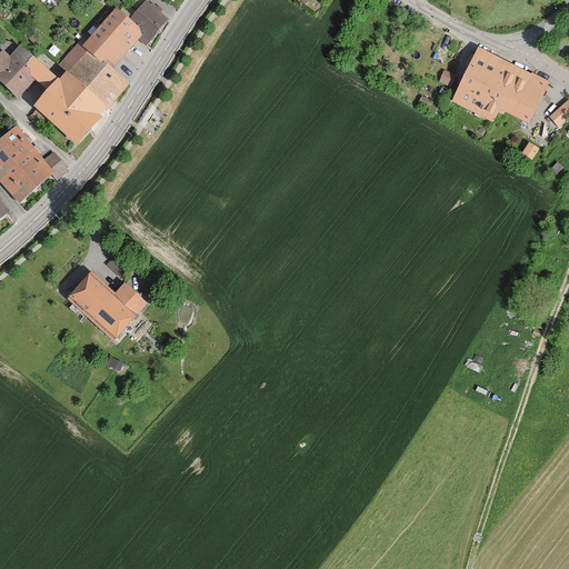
[(142,0),(141,0),(125,19),(137,29),(140,37),(138,40),(143,46),(167,21),(142,0)]
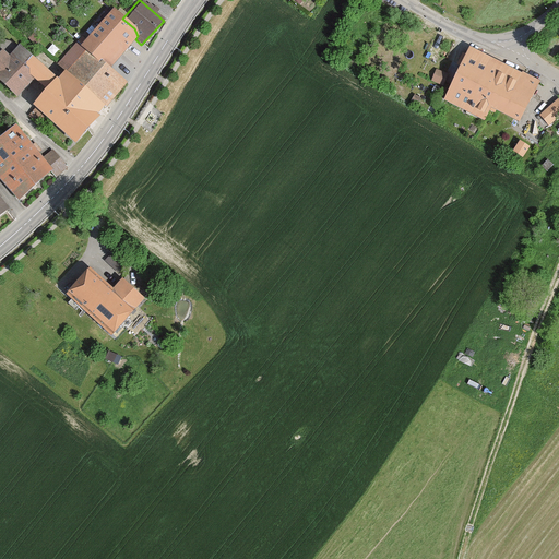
[(134,28),(122,19),(111,8),(81,40),(109,67),(135,39),(138,36),(134,28)]
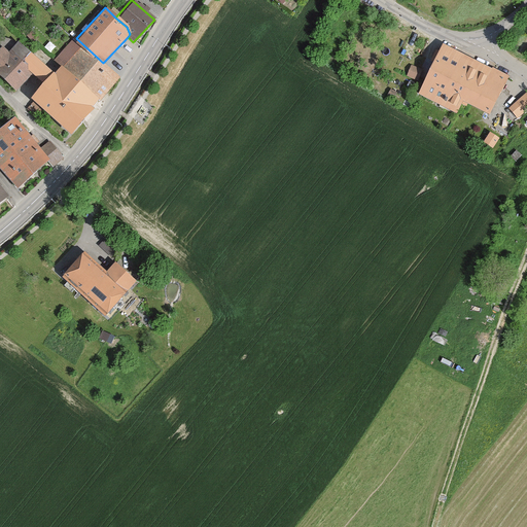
[(103,63),(76,38),(74,37),(53,60),(100,103),(121,79),(103,63)]
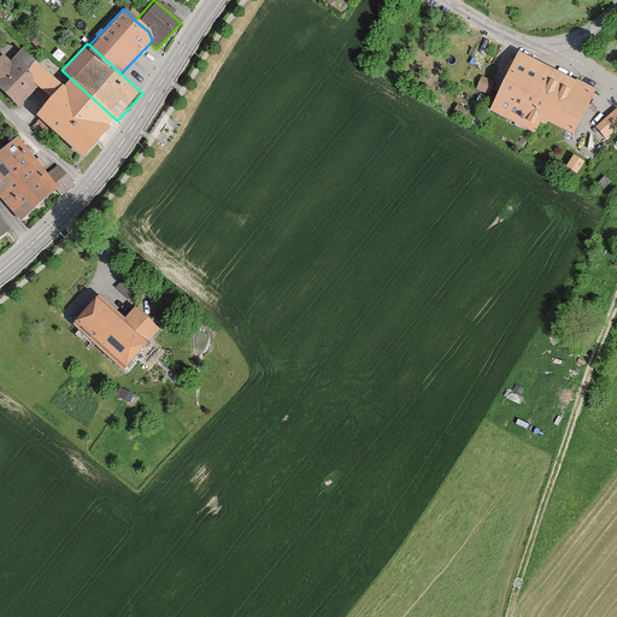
[(117,121),(62,70),(57,66),(48,75),(19,48),(0,69),(0,93),(18,110),(35,90),(45,99),(30,113),(36,119),(29,127),(42,139),(48,131),(80,160),(109,130),(117,121)]
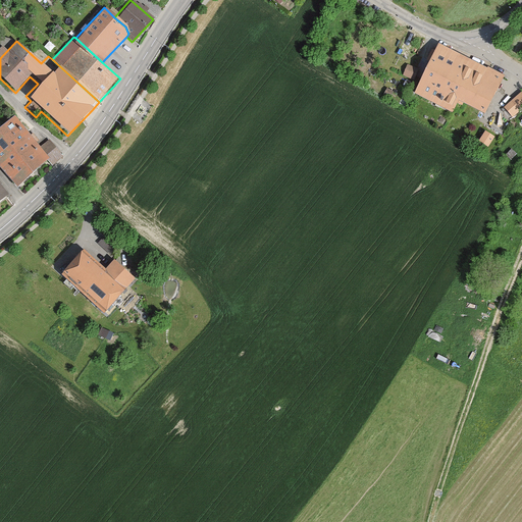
[(503,76),(437,43),(412,94),(463,119),(470,106),(484,113),(503,76)]
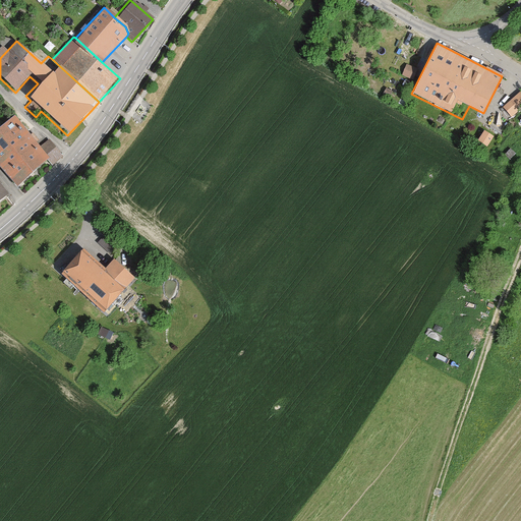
[(414,68),(406,65),(402,75),(409,79),(414,68)]
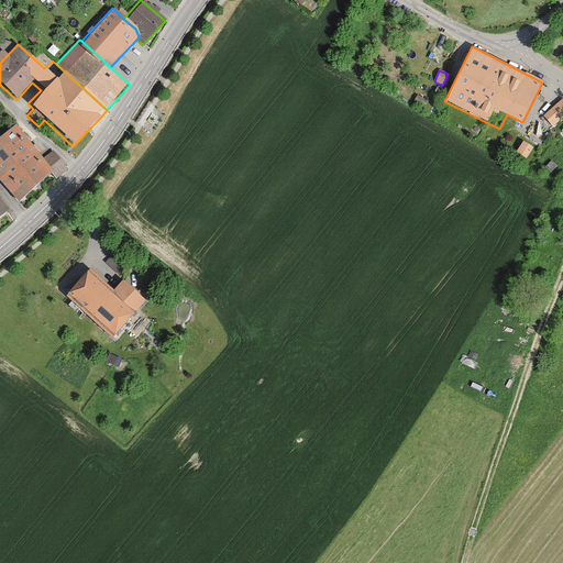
[(412,99),(418,102),(422,96),(416,92),(412,99)]
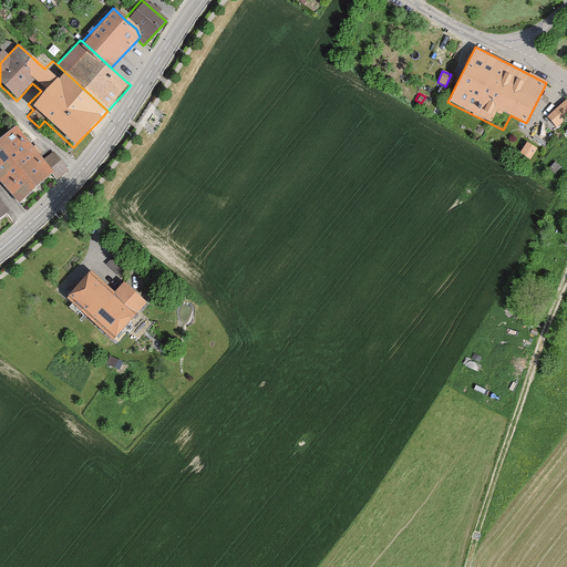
[(566,111),(566,101),(566,102),(550,116),(556,121),(566,111)]
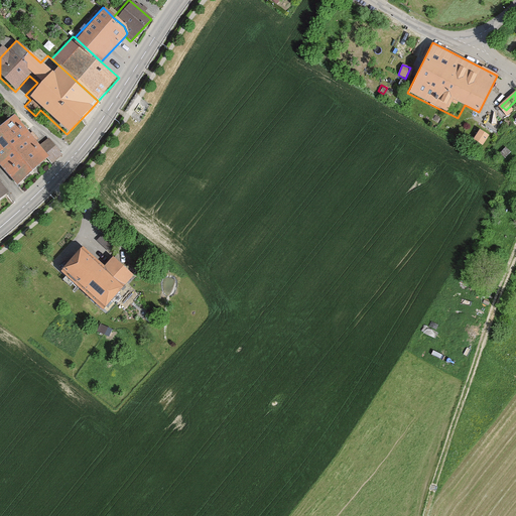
[(495,110),(494,112),(495,114),(496,115),(498,116),(499,116),(501,115),(502,114),(503,113),(503,111),(503,109),(501,108),(500,107),(498,107),(497,108),(495,109),(495,110)]
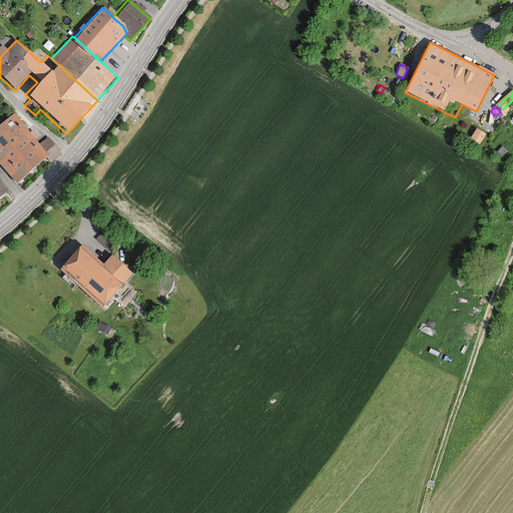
[(11,115),(0,123),(0,164),(15,183),(47,157),(52,164),(63,155),(47,136),(36,145),(11,115)]
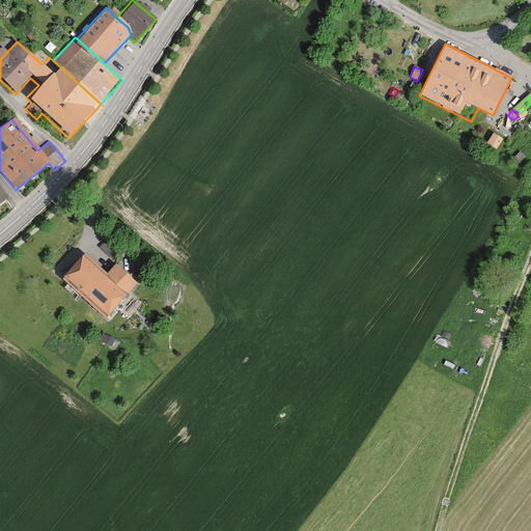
[(74,309),(94,329),(138,282),(117,262),(108,272),(83,249),(61,274),(86,297),(74,309)]
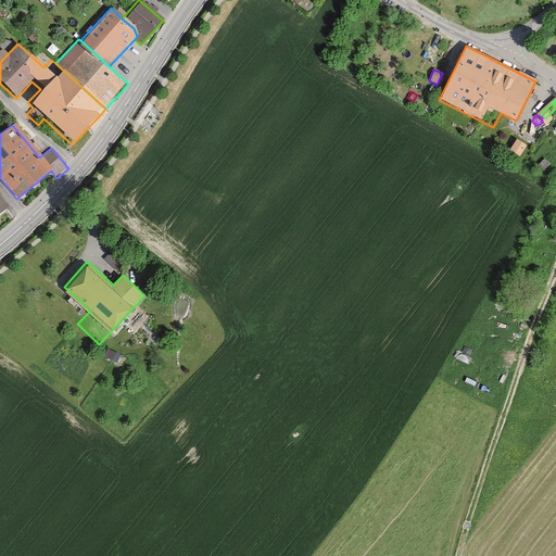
All buildings are outlined.
